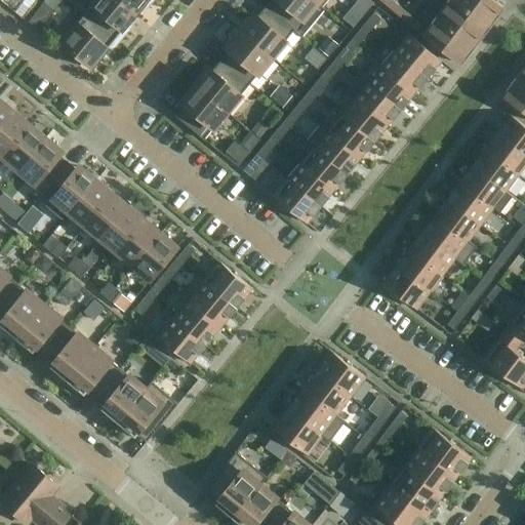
[(53,11),(62,0),(44,0),(43,3),(53,11)]
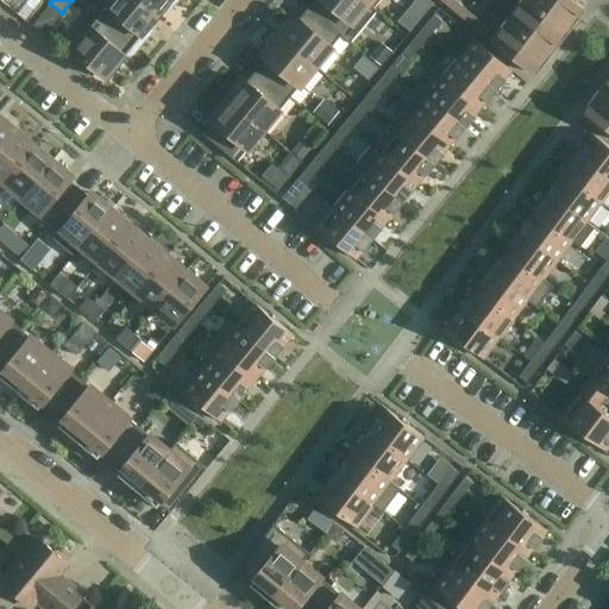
[(149,27),(158,16),(138,0),(112,0),(98,17),(137,49),(151,30),(149,27)]
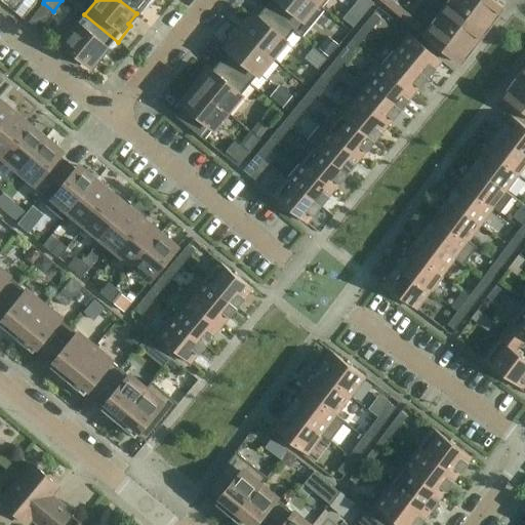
[(148,6),(152,0),(119,0),(136,13),(145,4),(148,6)]
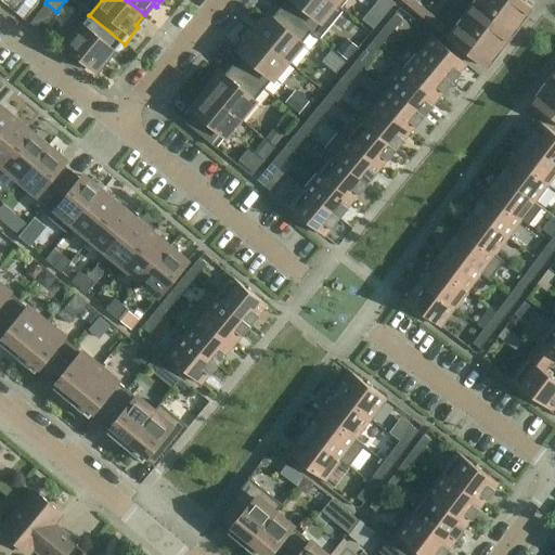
[(319,39),(343,10),(330,0),(285,0),(280,8),(311,33),(310,33),(319,39)]
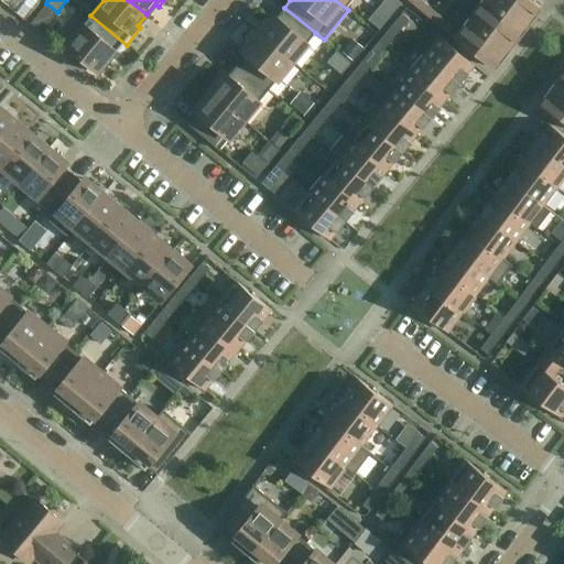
[(335,0),(348,10),(349,10),(340,2),(343,0),(335,0)]
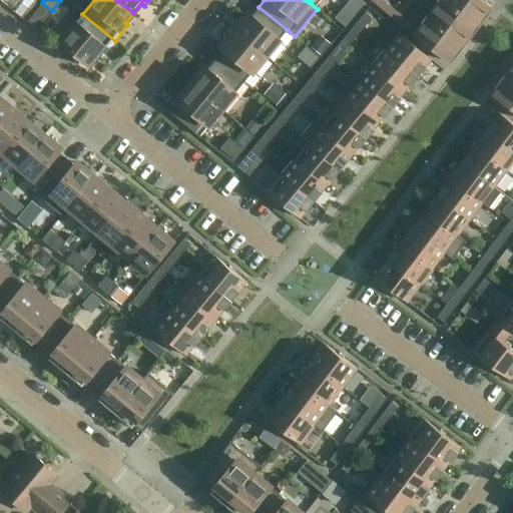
[(362,0),(348,0),(345,5),(355,13),(364,2),(362,0)]
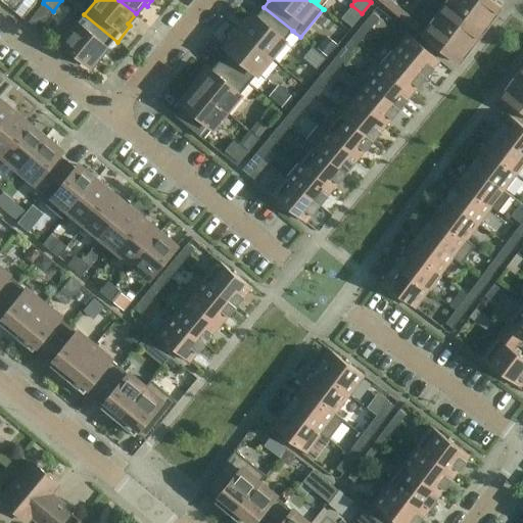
[(377,0),(416,32),(420,26),(388,0),(377,0)]
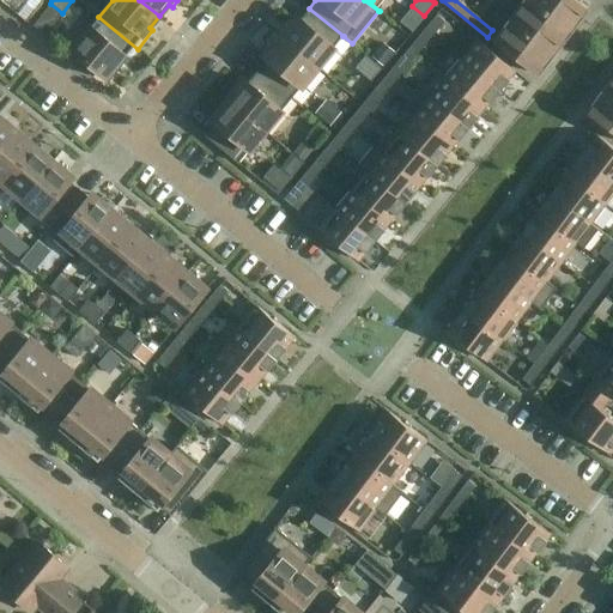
[(562,41),(575,24),(541,0),(526,0),(520,10),(562,41)]
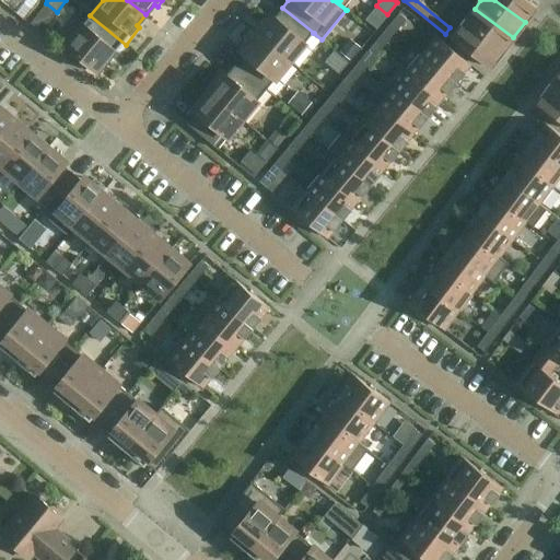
[(494,0),(525,22),(536,7),(526,0),(494,0)]
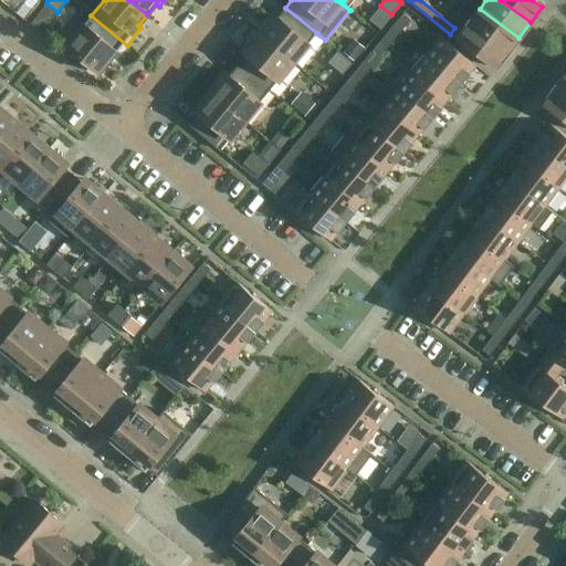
[(293,62),(316,33),(317,33),(285,8),(276,18),(274,16),(259,34),(293,62)]
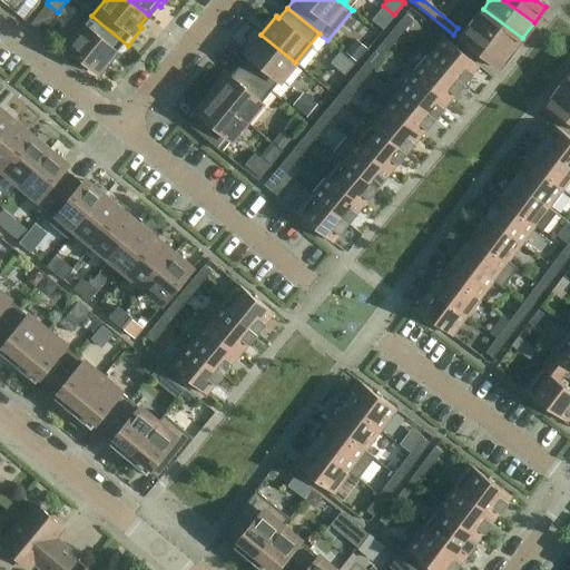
[(511,53),(522,38),(483,9),(471,25),(511,53)]
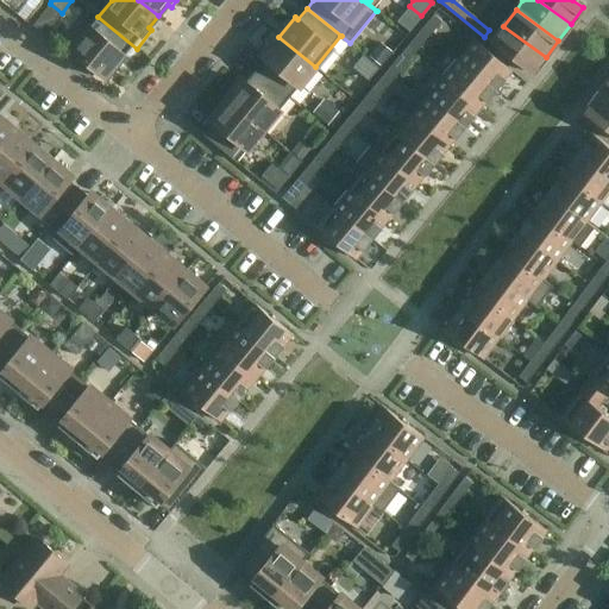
[(422,29),(428,33),(429,35),(441,20),(440,19),(433,14),(422,29)]
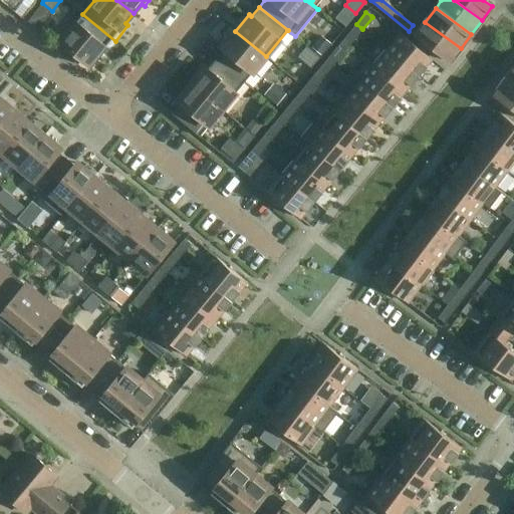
[(102,56),(115,41),(82,14),(56,47),(69,58),(73,54),(88,67),(99,53),(102,56)]
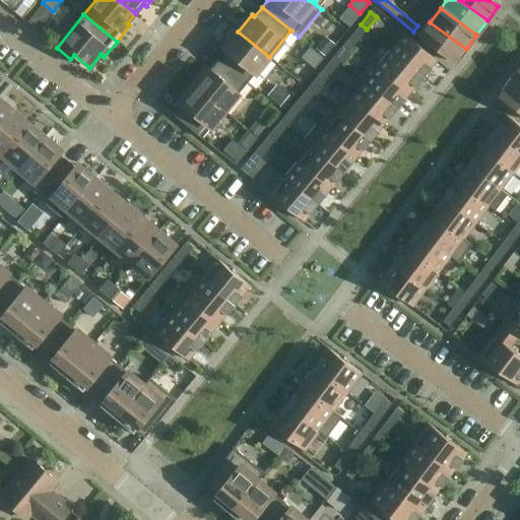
[(455,63),(466,49),(430,22),(419,37),(455,63)]
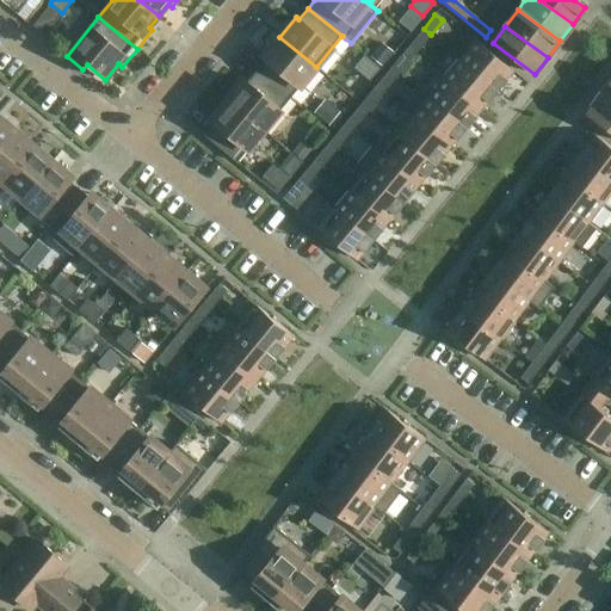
[(424,29),(412,43),(418,49),(419,49),(431,35),(430,34),(424,29)]
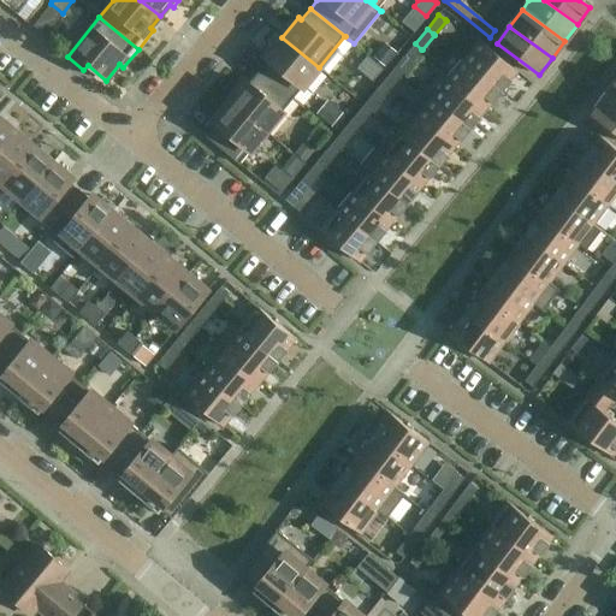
[(292,100),(319,67),(282,37),(265,57),(268,59),(259,71),(292,100)]
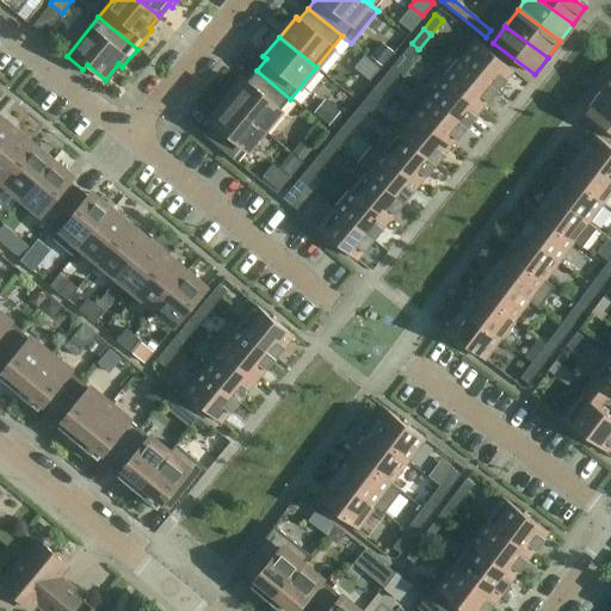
[(460,57),(498,90),(513,71),(475,39),(460,57)]
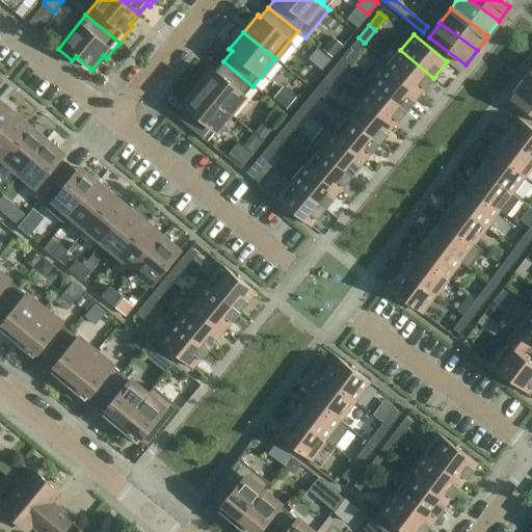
[(333,36),(322,49),(333,57),(343,45),(333,36)]
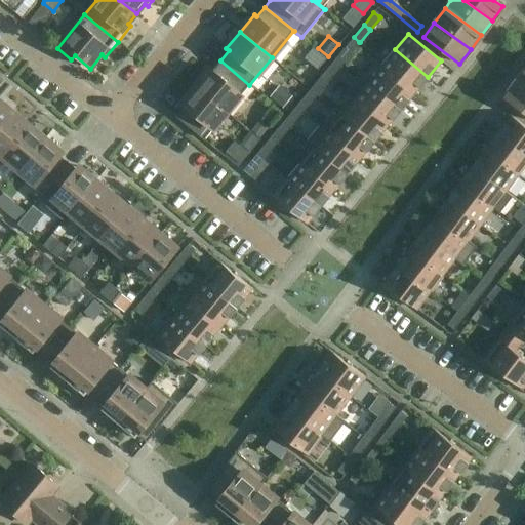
[(337,56),(336,56),(342,62),(344,63),(354,50),(353,49),(347,44),(337,56)]
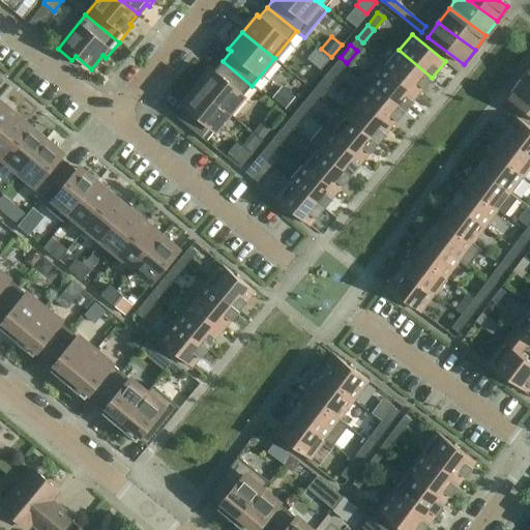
[(418,94),(432,78),(399,50),(385,66),(418,94)]
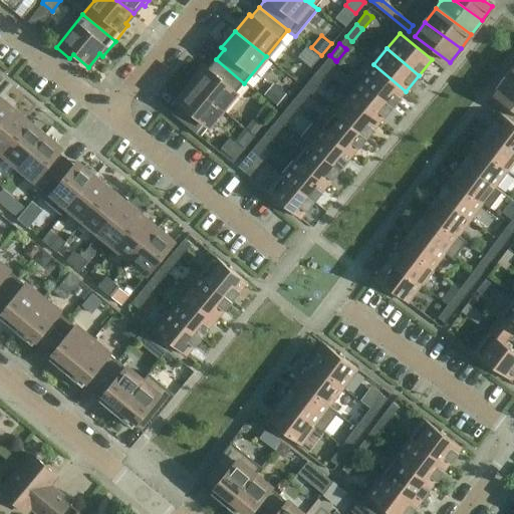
[(309,51),(303,58),(312,66),(314,64),(318,58),(309,51)]
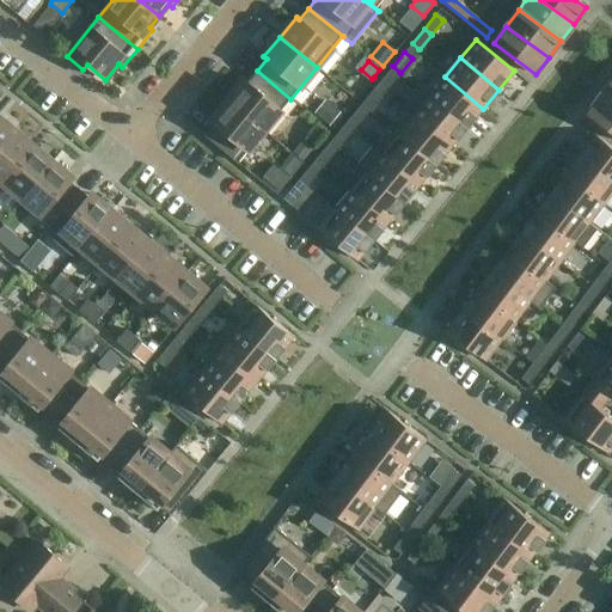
[(392,66),(381,80),(389,86),(389,87),(401,73),(399,72),(392,66)]
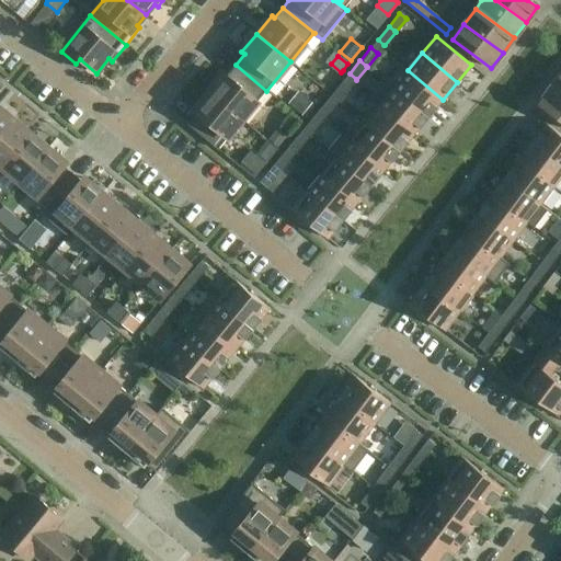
[(408,70),(400,63),(385,81),(392,89),(393,88),(428,117),(443,100),(408,70)]
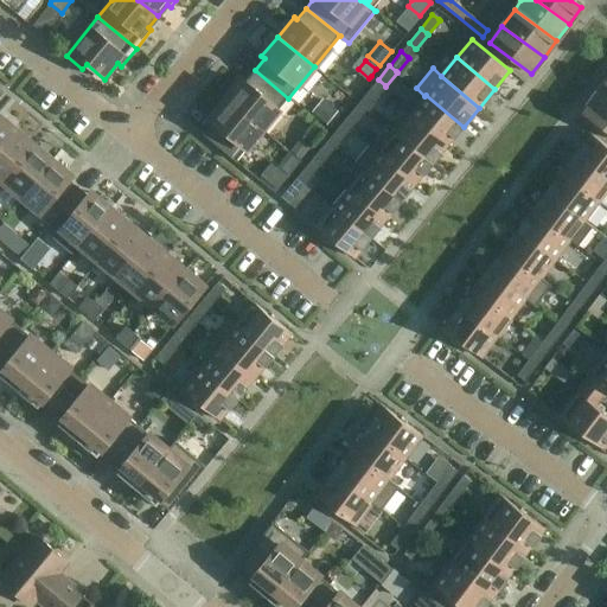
[(262,129),(288,98),(255,70),(244,82),(242,80),(225,100),(262,129)]
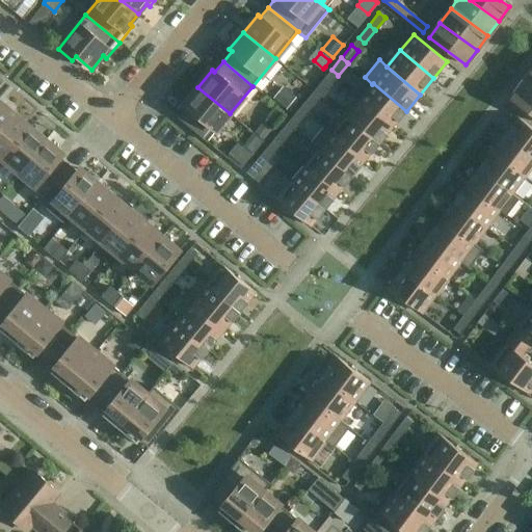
[(531,91),(531,69),(521,84),(531,91)]
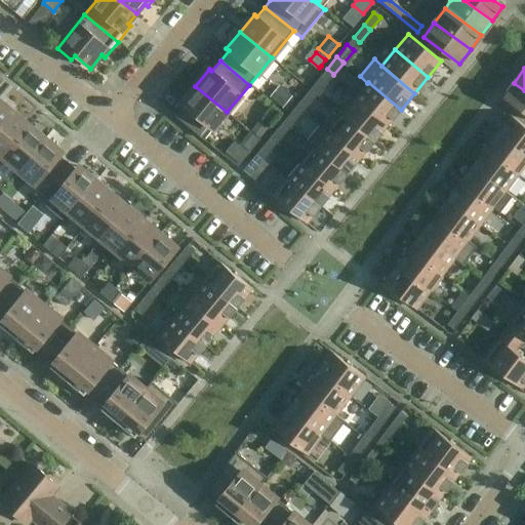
[(311,89),(310,89),(317,94),(327,82),(326,82),(320,77),(311,89)]
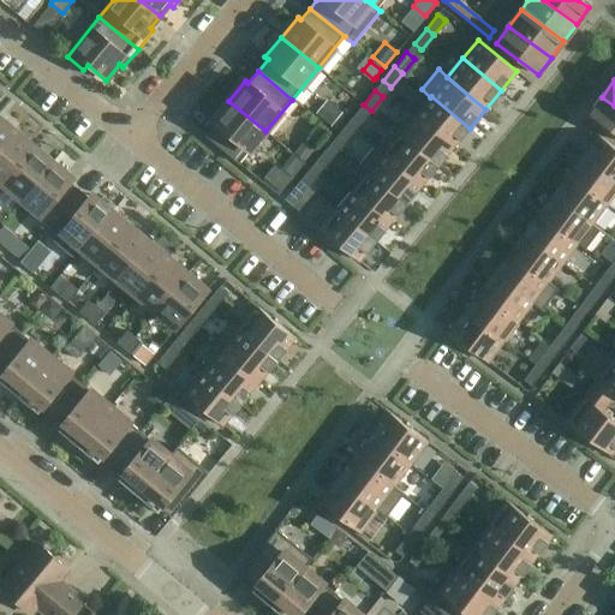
[(454,147),(470,129),(431,96),(430,97),(416,115),(454,147)]
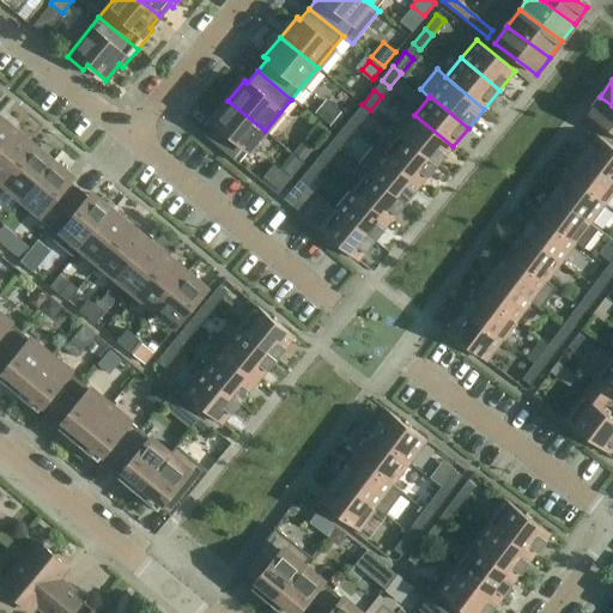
[(612,132),(612,105),(600,97),(588,114),(612,132)]
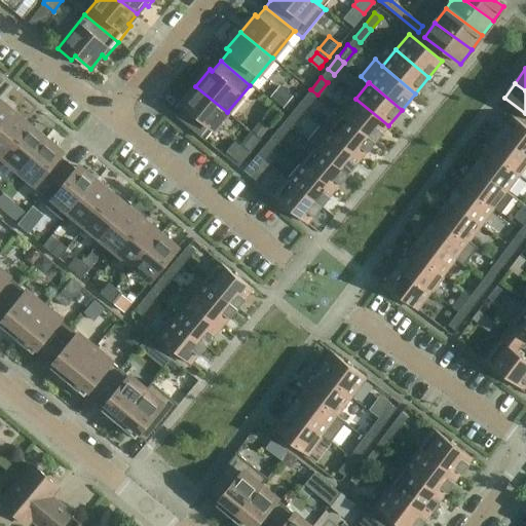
[(279,85),(270,98),(283,108),(293,96),(279,85)]
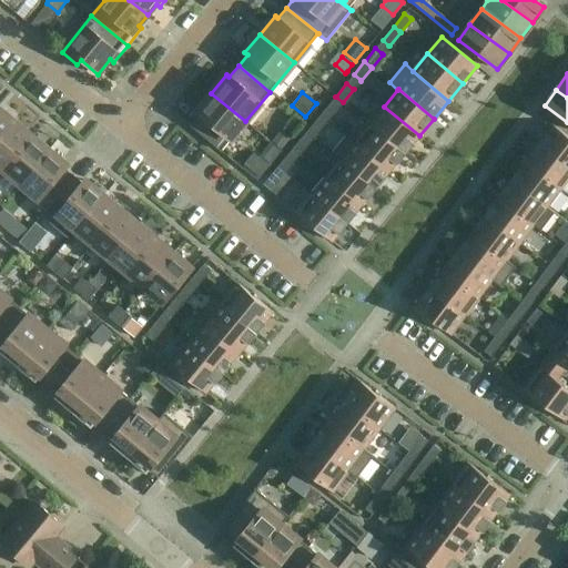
[(221,151),(245,121),(211,93),(196,111),(199,113),(189,125),(221,151)]
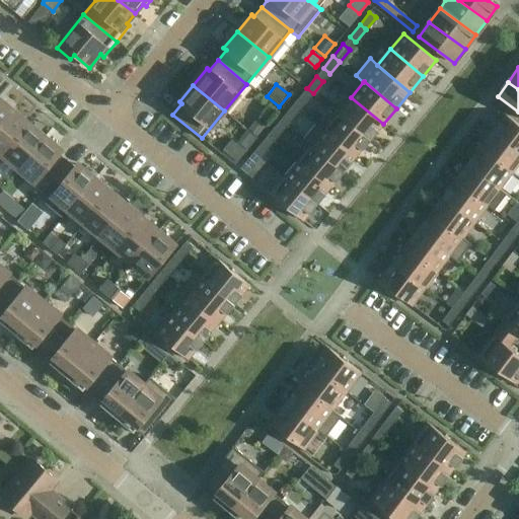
[(306,88),(297,100),(303,105),(313,93),(306,88)]
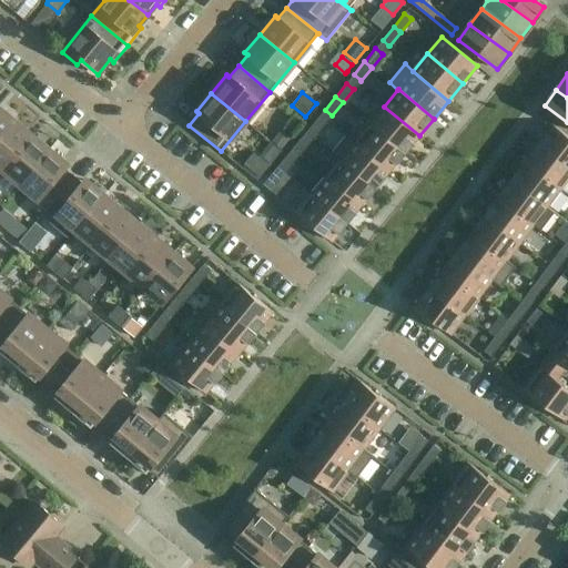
[(405,153),(419,135),(384,107),(369,124),(405,153)]
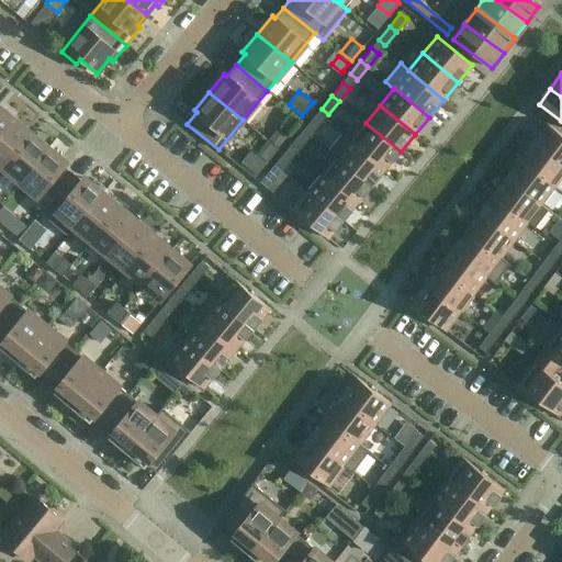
[(0,108),(0,134),(13,120),(0,108)]
